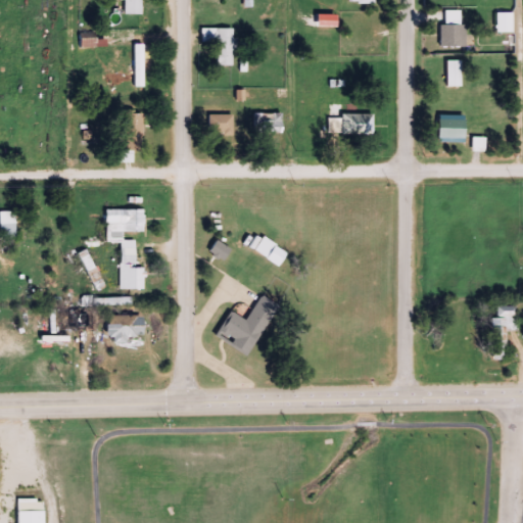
[(126,0),(126,13),(144,13),(143,0),(126,0)]
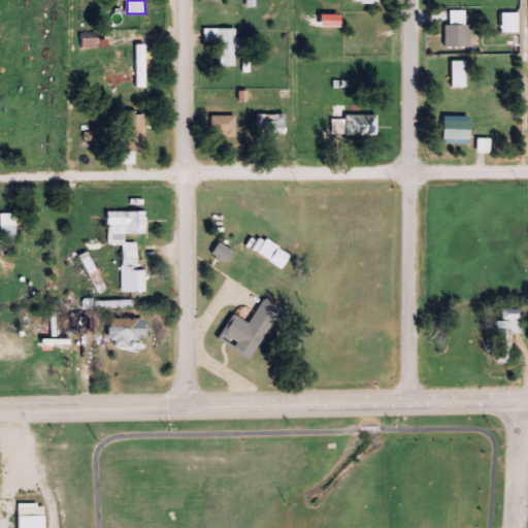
[(440,11),(440,48),(466,48),(466,11),(440,11)]
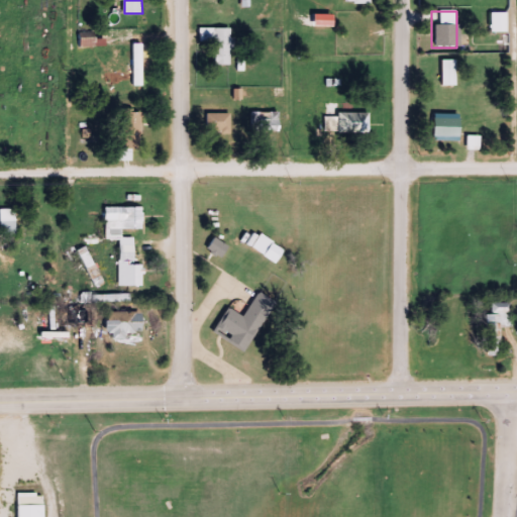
[(504,12),(487,12),(487,32),(504,32),(504,12)]
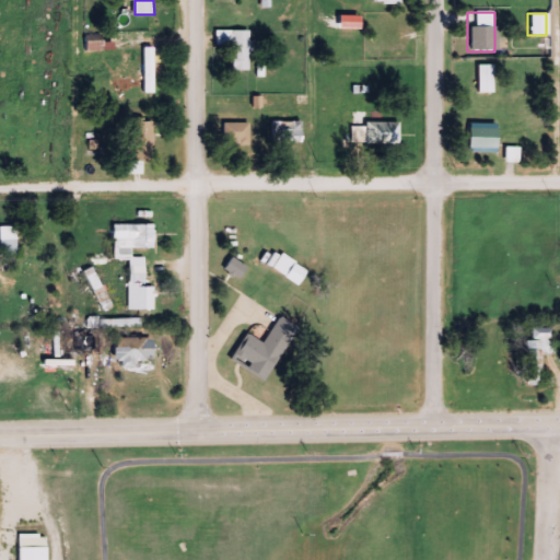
[(251,28),(216,28),(216,46),(234,46),(234,71),(251,71),(251,28)]
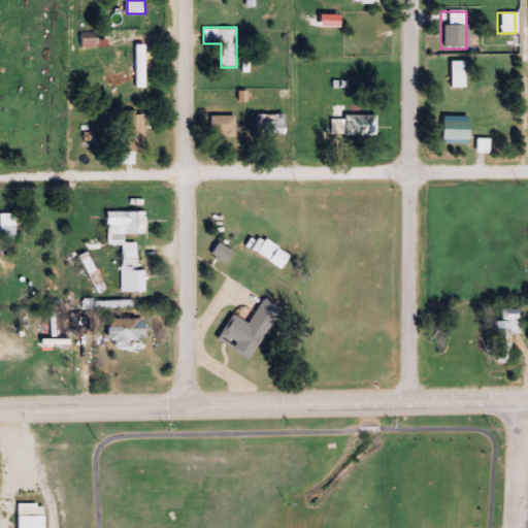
[(83,33),(83,46),(106,46),(106,33),(83,33)]
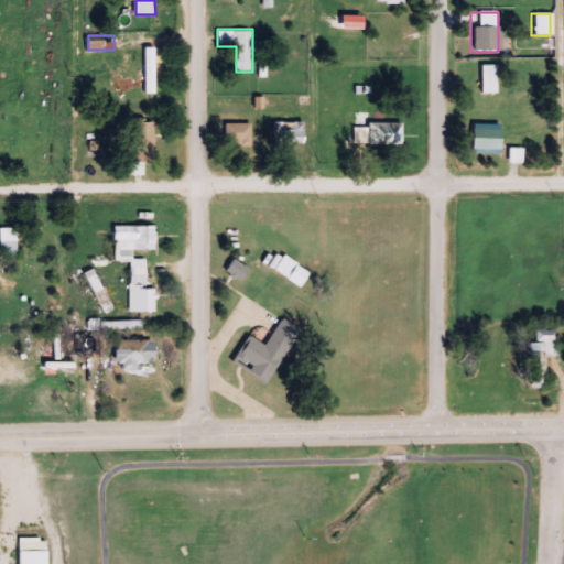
[(156,93),(156,46),(147,46),(147,93),(156,93)]
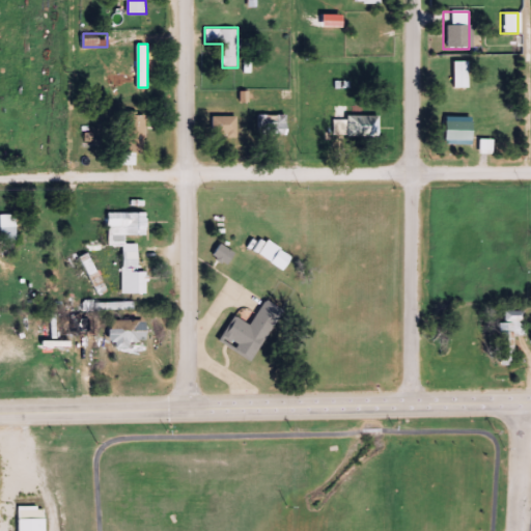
[(465,62),(450,62),(450,88),(465,88),(465,62)]
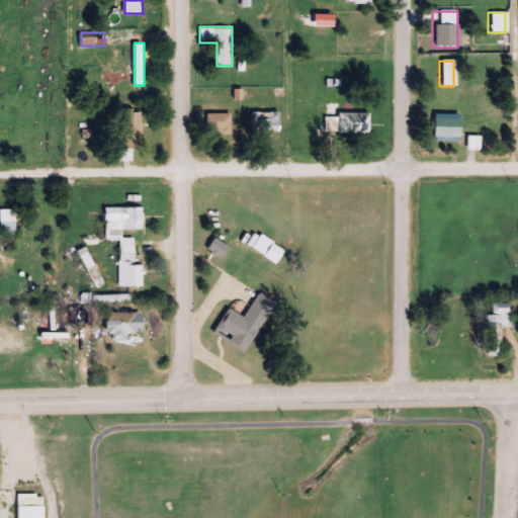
[(282,135),(282,111),(252,111),(252,135),(282,135)]
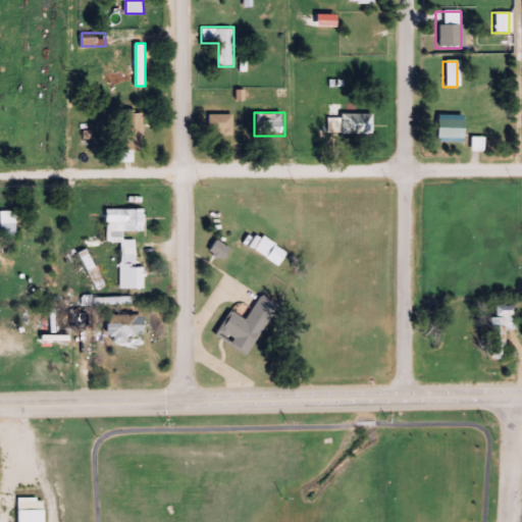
[(143,151),(143,113),(127,113),(127,151),(143,151)]
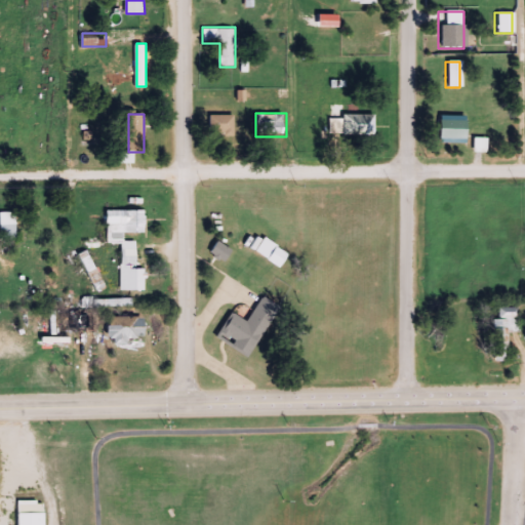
[(210,114),(210,143),(236,143),(236,114),(210,114)]
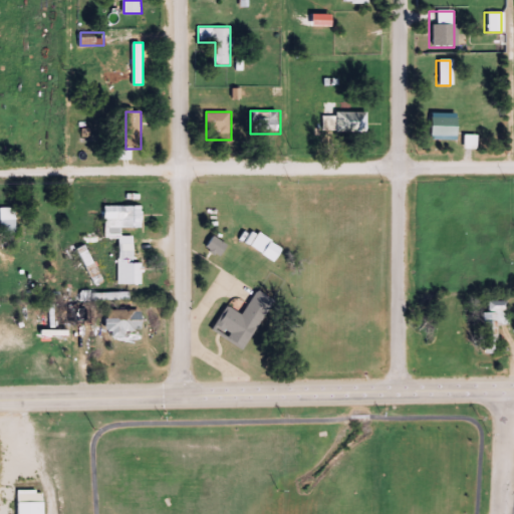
[(363,134),(363,112),(318,111),(318,133),(363,134)]
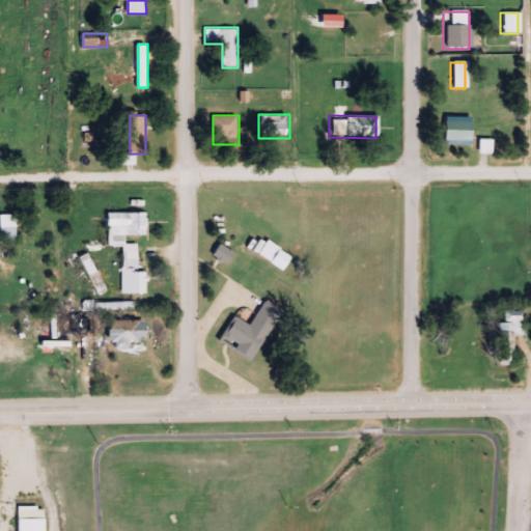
[(487,155),(488,140),(477,140),(476,154),(487,155)]
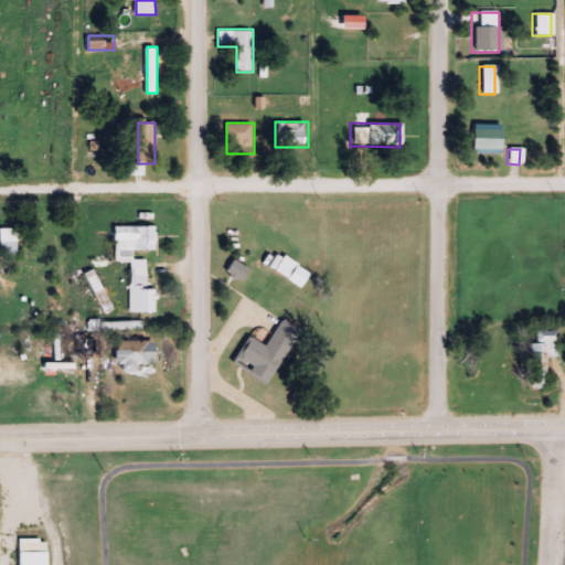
[(158,226),(117,225),(117,262),(131,262),(130,312),(156,312),(156,268),(148,268),(148,259),(134,259),(134,251),(157,251),(158,226)]
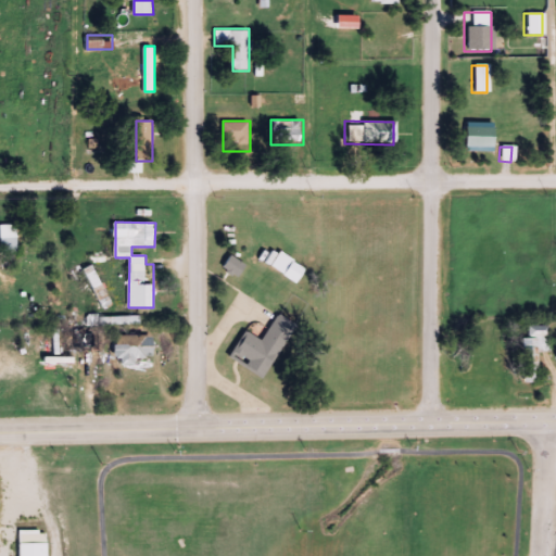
[(17,225),(2,225),(2,239),(17,239),(17,225)]
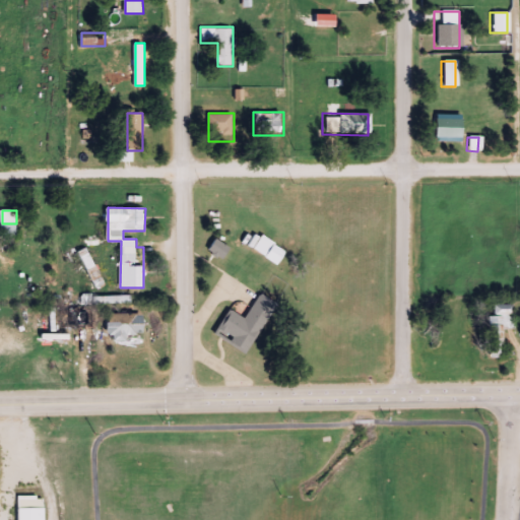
[(255,235),(248,246),(276,265),(285,252),(275,245),(275,243),(263,235),(260,239),(255,235)]
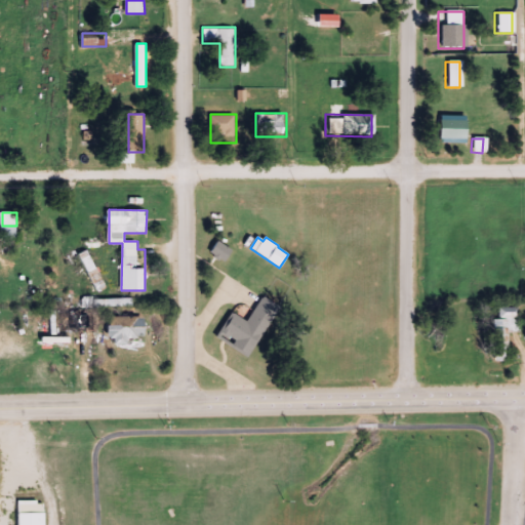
[(218,241),(210,253),(213,255),(212,257),(217,261),(219,259),(225,263),(233,250),(218,241)]
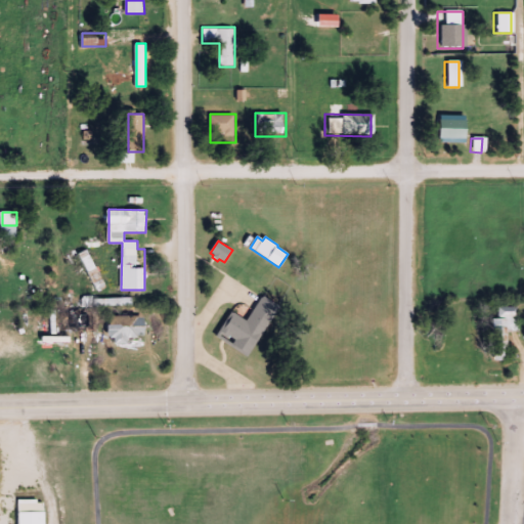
[(231,312),(216,337),(249,357),(280,307),(262,296),(247,321),(231,312)]
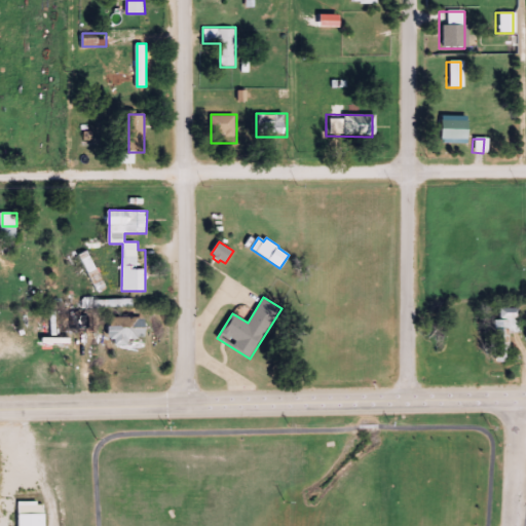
[(494,320),(494,364),(510,364),(510,334),(521,334),(521,307),(500,307),(500,320),(494,320)]
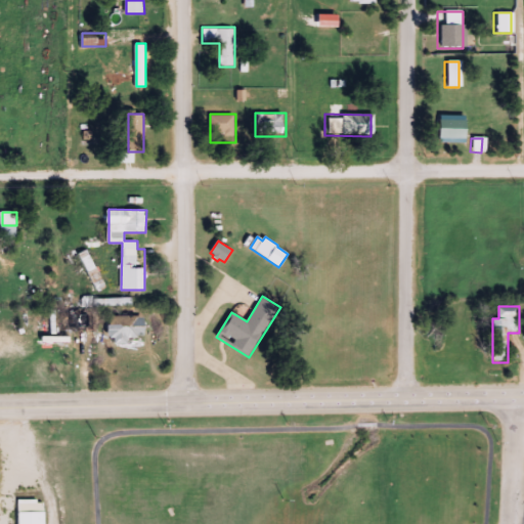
[(17,499),(17,523),(44,523),(44,504),(37,504),(37,499),(17,499)]
